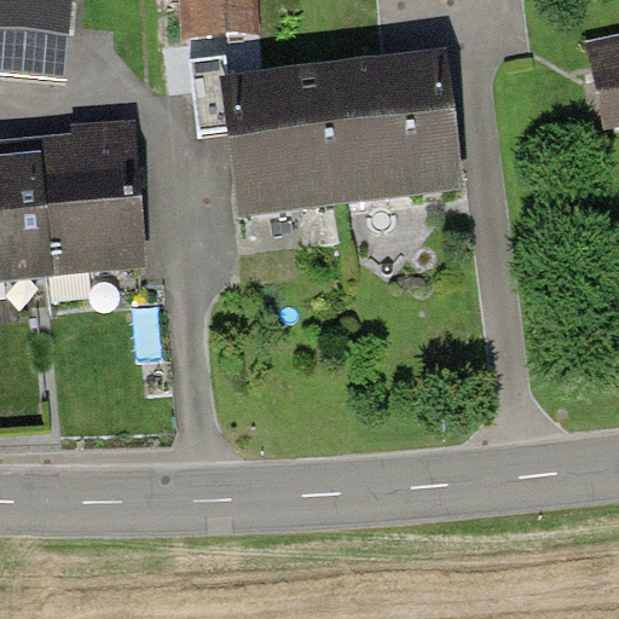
[(92,6),(44,0),(0,0),(0,70),(81,82),(92,6)]
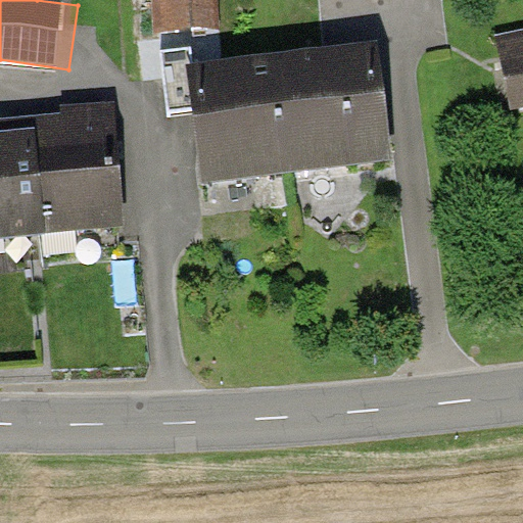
[(230,28),(230,0),(158,0),(158,27),(230,28)]
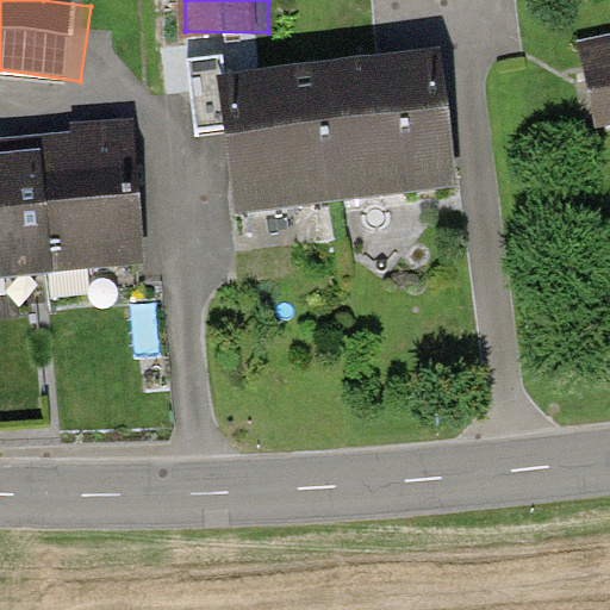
[(609,32),(596,36),(609,111),(609,32)]
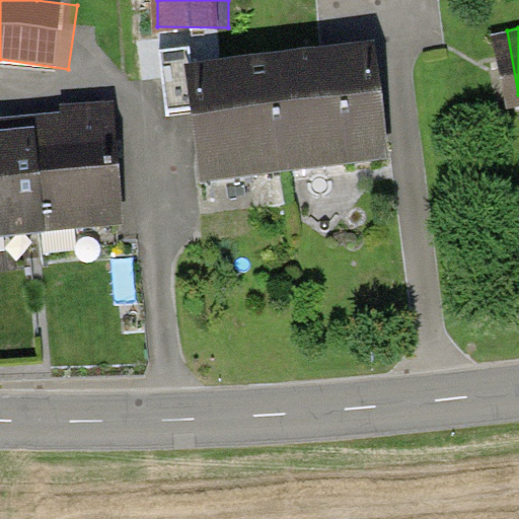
[(411,60),(219,77),(230,187),(421,168),(411,60)]
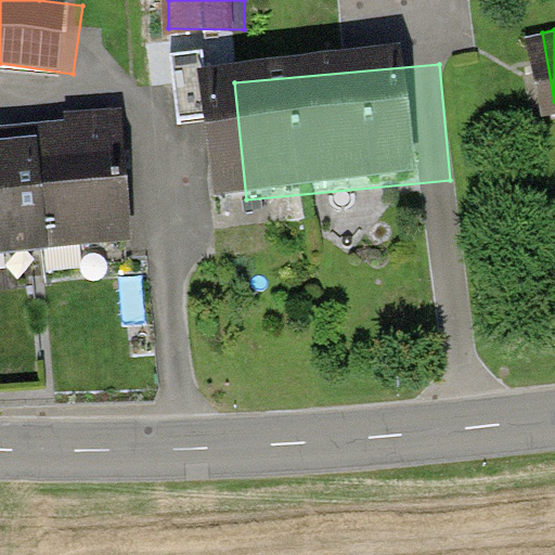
[(69,155),(0,159),(0,252),(160,239),(151,121),(67,128),(69,155)]
